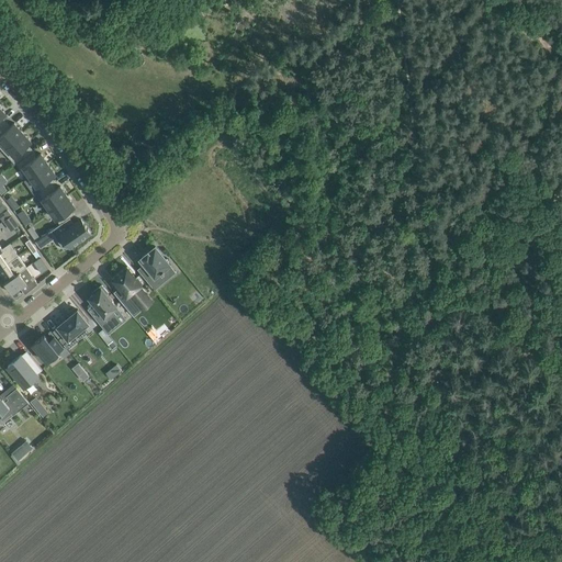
[(7,121),(0,126),(0,147),(2,149),(22,132),(14,122),(11,125),(7,121)]
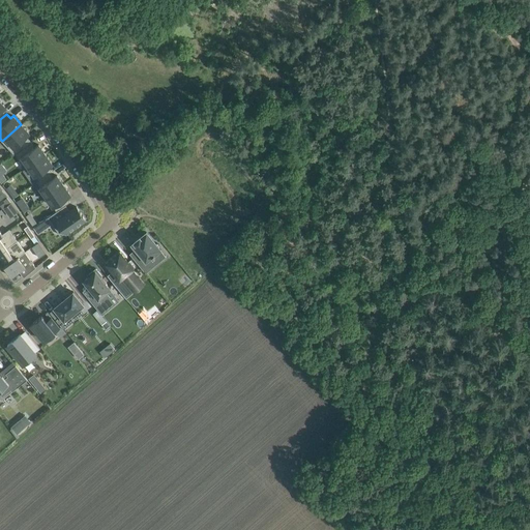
[(21,124),(2,141),(13,154),(15,153),(32,142),(26,136),(29,133),(21,124)]
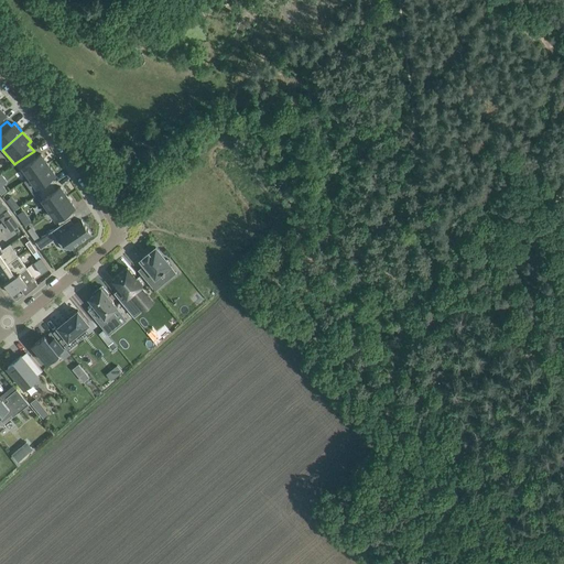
[(34,151),(15,163),(26,180),(30,176),(49,164),(41,153),(38,156),(34,151)]
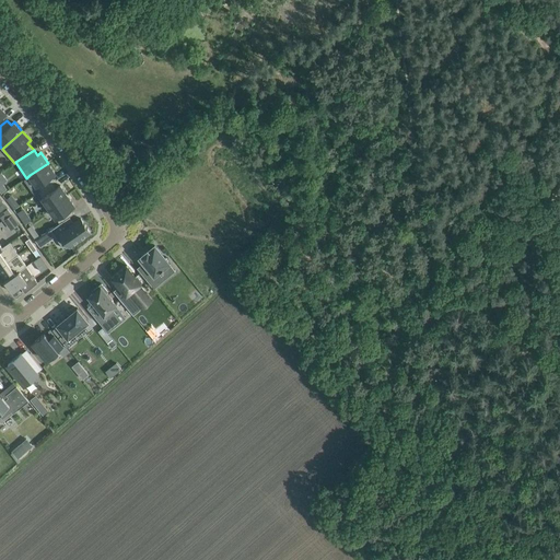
[(48,163),(30,175),(41,190),(53,182),(53,183),(55,181),(51,175),(55,173),(48,163)]
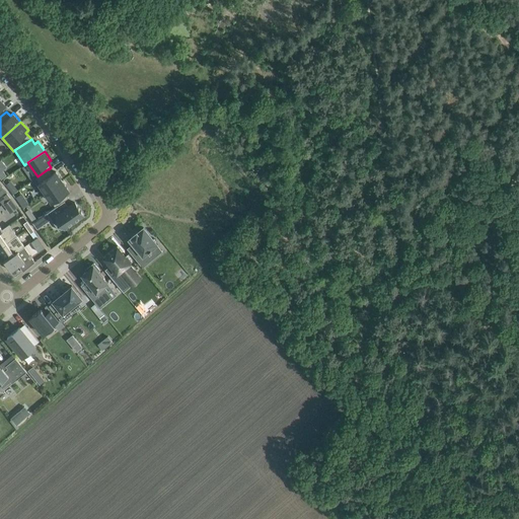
[(38,176),(35,177),(46,193),(62,180),(56,171),(53,173),(49,169),(49,168),(38,176)]
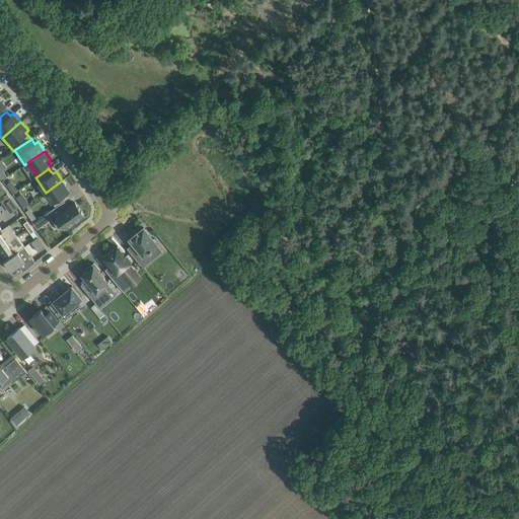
[(62,180),(46,193),(56,207),(60,203),(65,200),(69,197),(65,193),(69,190),(62,180)]
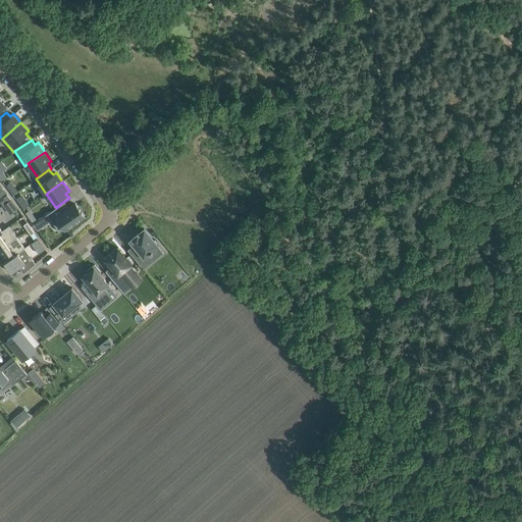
[(3,205),(11,199),(7,194),(4,197),(5,199),(1,202),(3,205)]
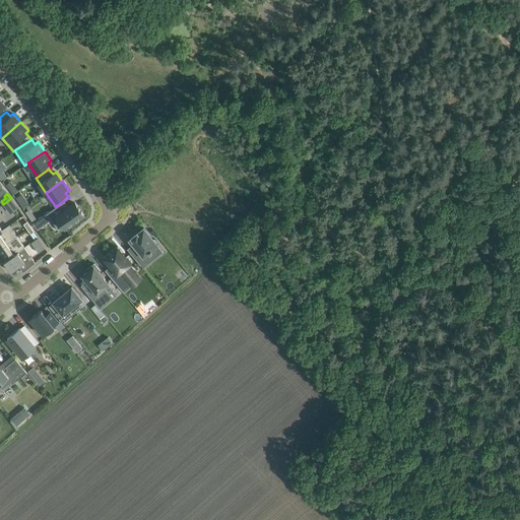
[(15,197),(22,208),(28,204),(21,193),(15,197)]
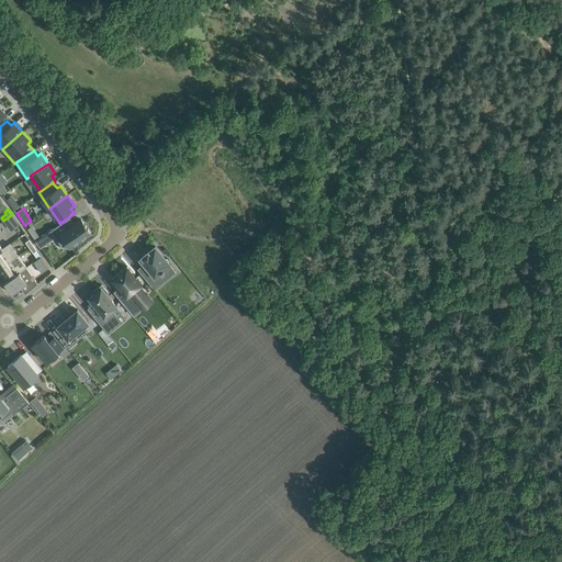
[(60,224),(51,229),(56,237),(64,249),(70,245),(70,246),(90,232),(81,218),(75,223),(70,226),(65,220),(60,224)]
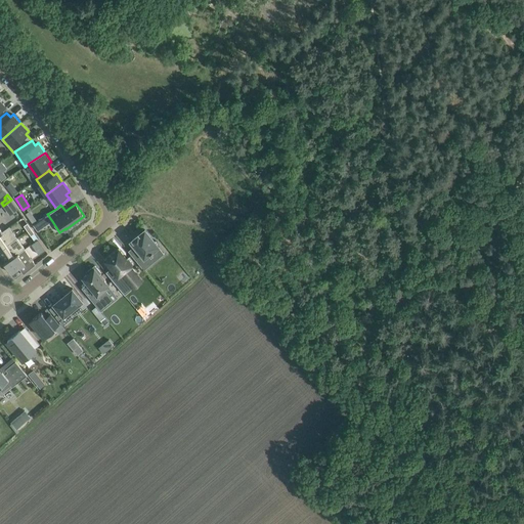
[(9,226),(0,232),(0,249),(17,237),(9,226)]
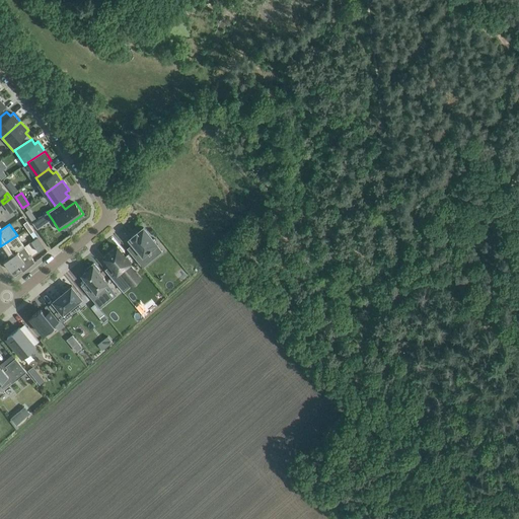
[(126,245),(142,266),(143,265),(149,260),(144,252),(148,248),(149,249),(151,247),(150,245),(154,241),(153,239),(154,239),(152,237),(153,236),(150,234),(148,232),(143,225),(137,229),(136,228),(135,229),(135,230),(131,233),(131,232),(130,233),(134,239),(126,245)]
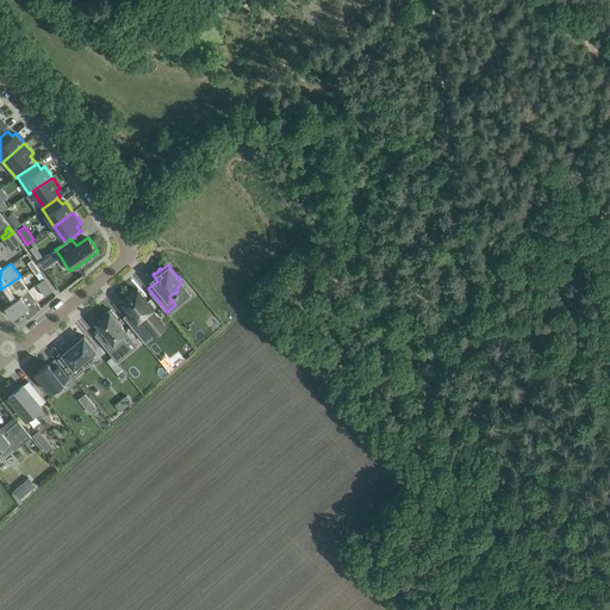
[(20,277),(0,290),(0,294),(7,305),(22,296),(29,290),(20,277)]
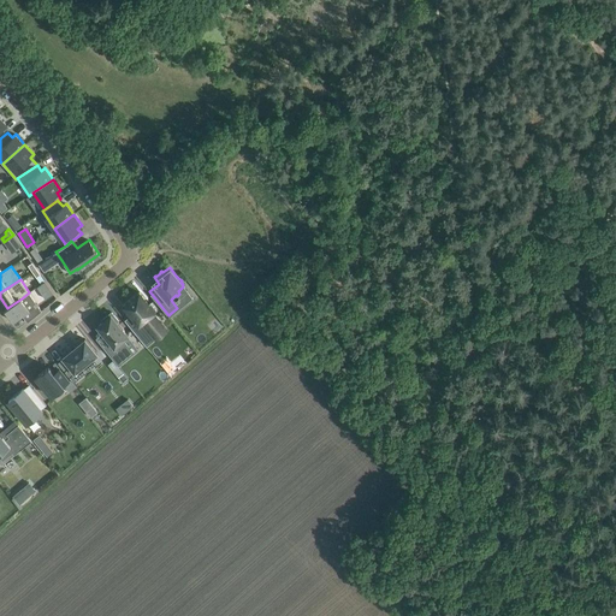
[(41,284),(37,286),(46,298),(53,294),(49,286),(46,280),(41,284)]
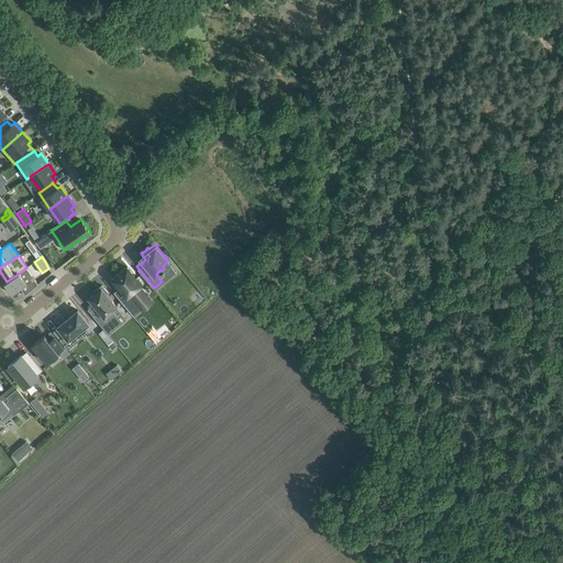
[(141,284),(143,283),(138,275),(135,277),(128,267),(113,279),(124,293),(119,298),(129,311),(138,305),(147,296),(139,286),(141,284)]
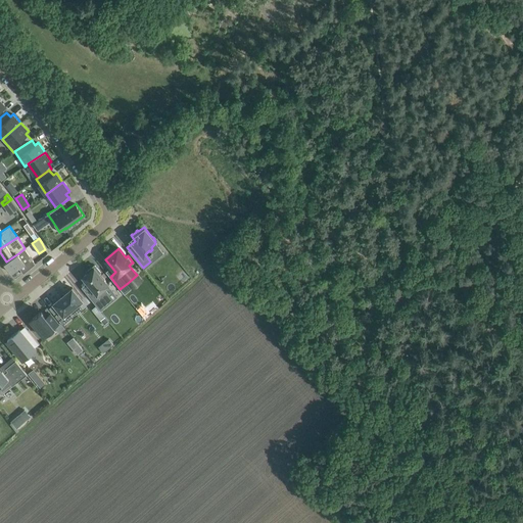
[(6,262),(4,263),(11,273),(18,268),(22,274),(36,264),(32,258),(25,263),(18,253),(6,262)]
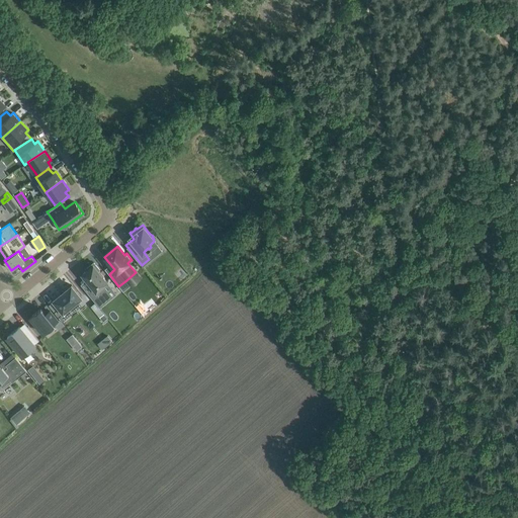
[(101,270),(95,263),(88,269),(89,270),(83,275),(95,290),(89,294),(95,301),(99,307),(100,309),(107,304),(103,298),(108,294),(103,288),(109,283),(99,271),(101,270)]
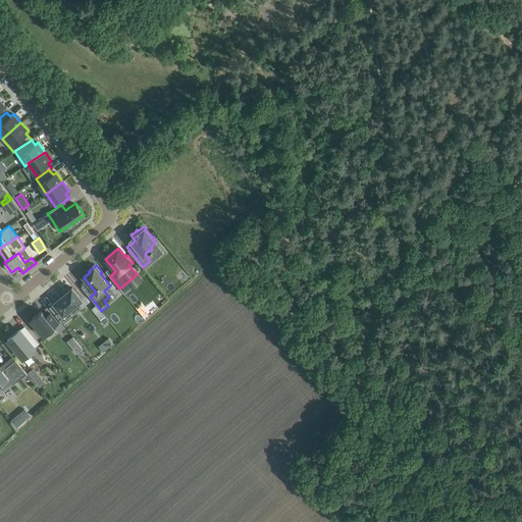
[(69,310),(80,303),(83,300),(72,286),(53,303),(60,310),(55,314),(63,323),(73,315),(69,310)]
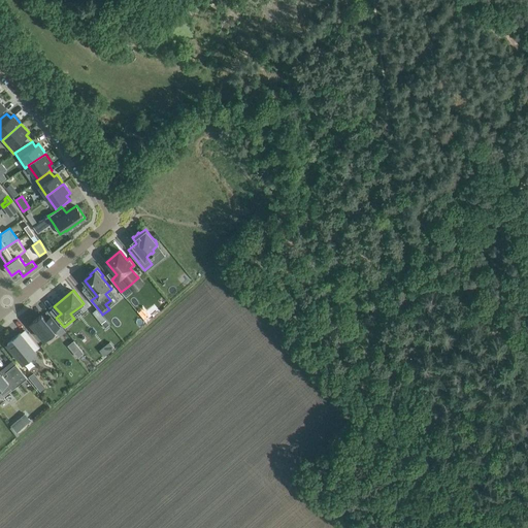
[(168,304),(160,294),(140,310),(149,320),(168,304)]
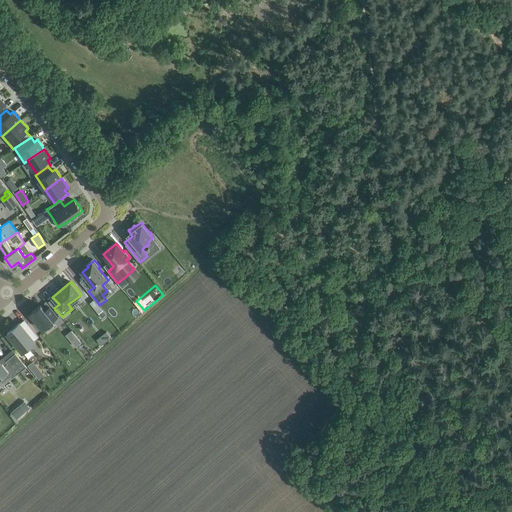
[(94,298),(90,302),(103,318),(107,315),(99,305),(98,303),(94,298)]
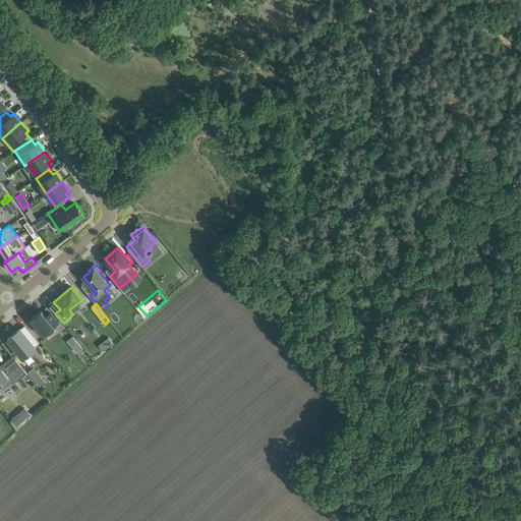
[(43,335),(59,322),(53,314),(48,317),(46,315),(42,309),(31,319),(43,335)]
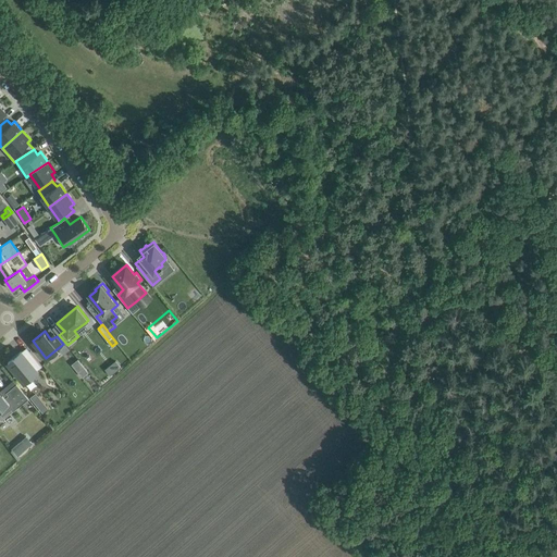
[(148,341),(139,331),(124,343),(133,354),(148,341)]
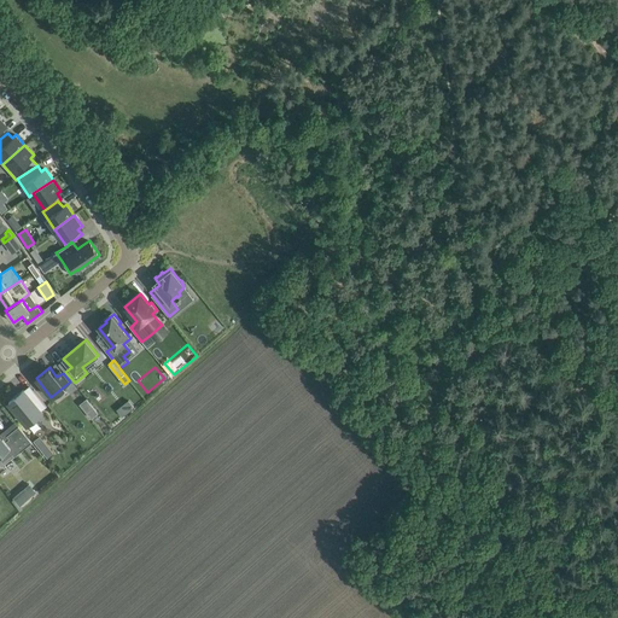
[(28,395),(24,390),(9,402),(28,424),(42,412),(41,410),(47,406),(34,389),(28,395)]
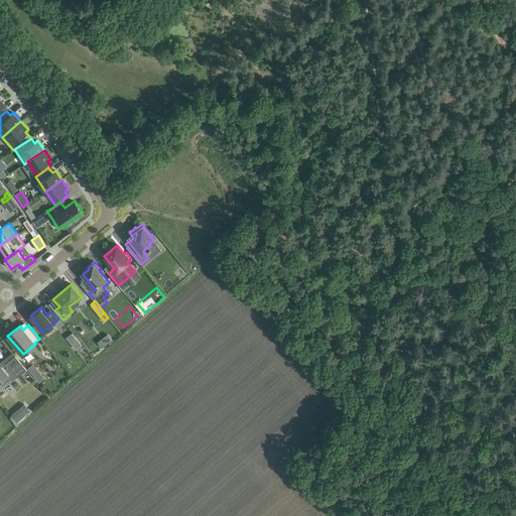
[(107,334),(97,342),(102,348),(112,340),(107,334)]
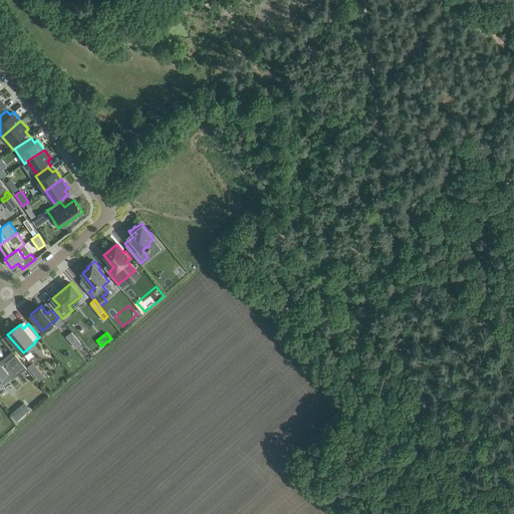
[(78,339),(72,343),(75,347),(81,343),(78,339)]
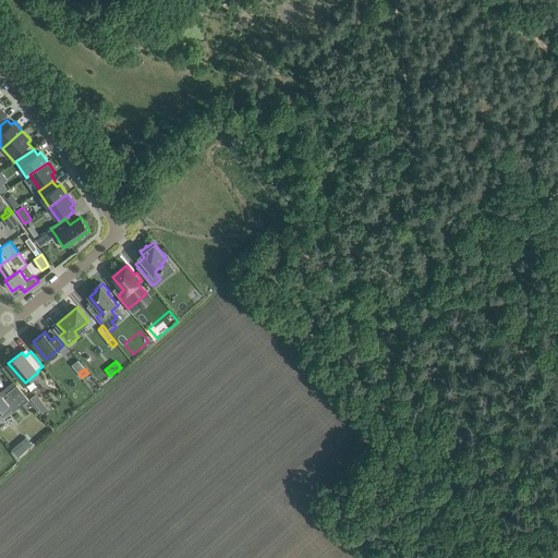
[(0,413),(2,416),(12,410),(13,412),(29,399),(17,384),(7,392),(9,396),(5,398),(0,390),(0,413)]
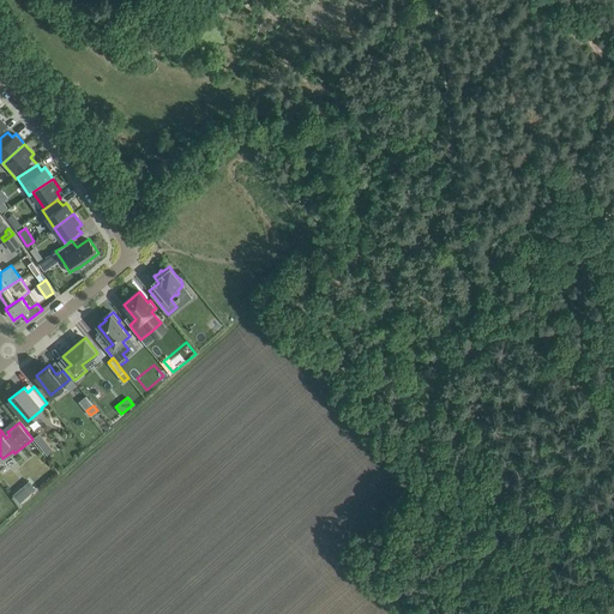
[(42,435),(36,441),(48,455),(54,450),(42,435)]
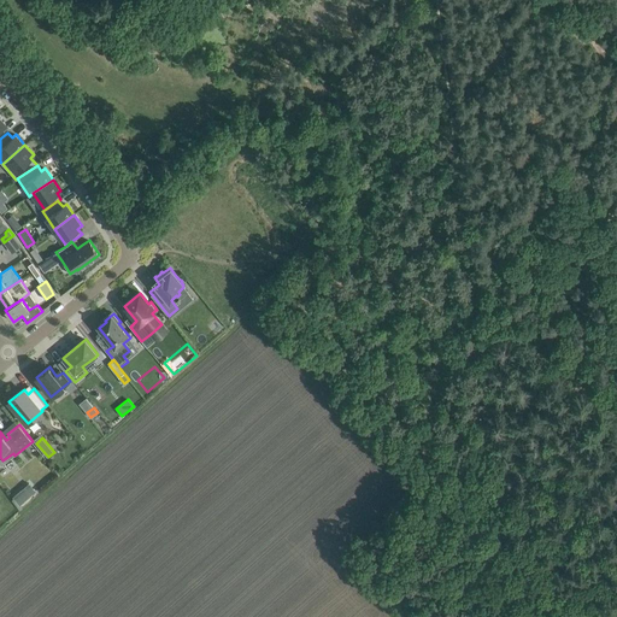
[(29,483),(13,497),(15,498),(21,505),(36,491),(29,483)]
